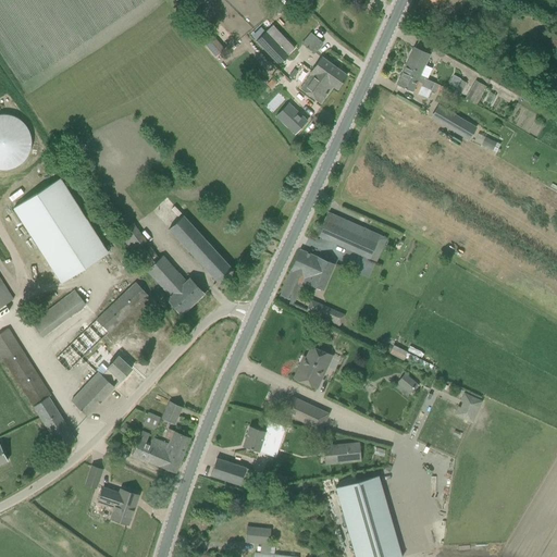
[(420,0),(418,4),(434,13),(437,4),(442,7),(445,0),(420,0)]
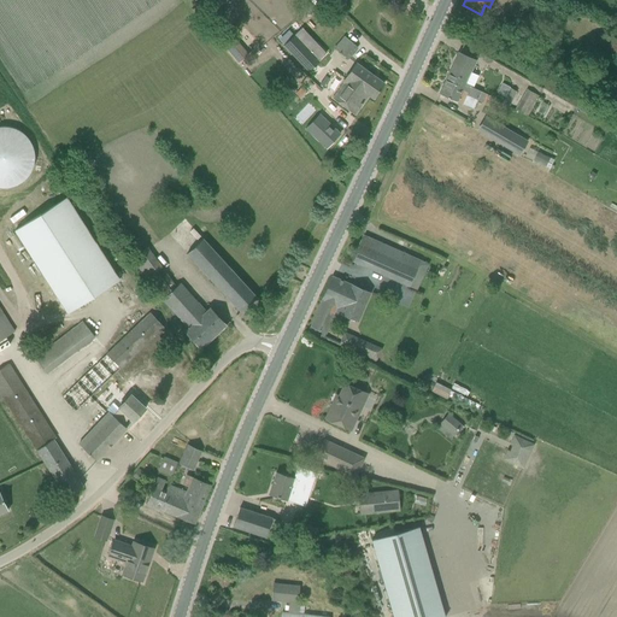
[(317,43),(309,51),(295,35),(285,45),(307,72),(318,63),(318,62),(327,54),(317,43)]
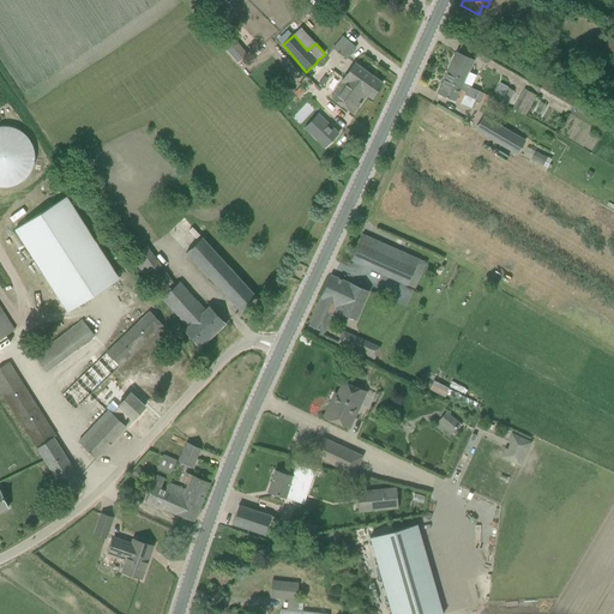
[(232,36),(222,43),(239,64),(248,56),(232,36)]
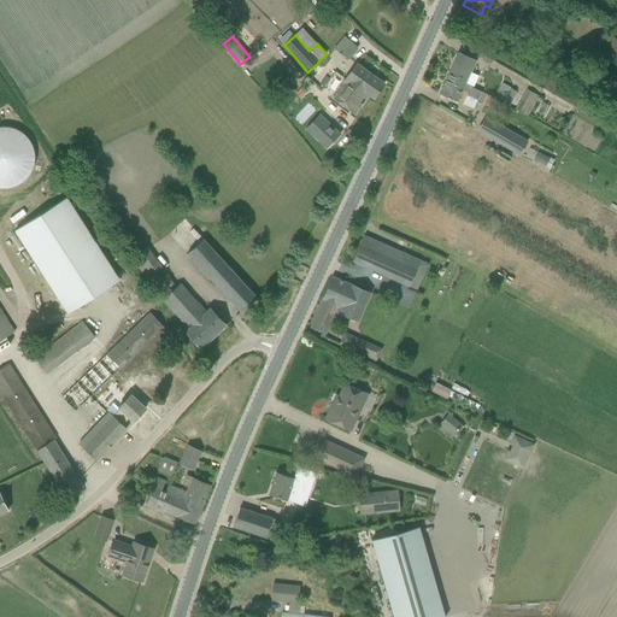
[(340,52),(348,59),(358,48),(350,41),(340,52)]
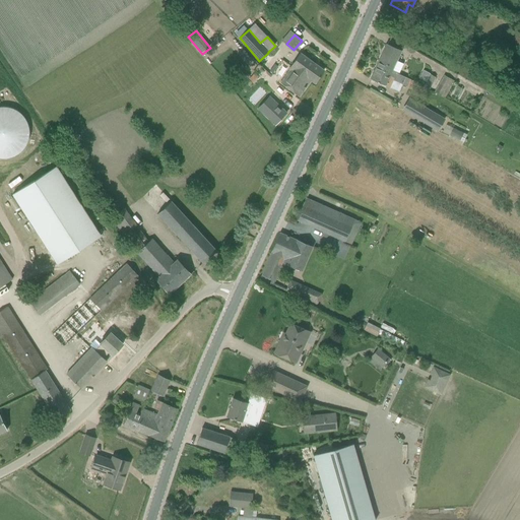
[(390,76),(396,79),(399,73),(403,64),(397,61),(401,51),(386,44),(379,61),(388,65),(385,71),(390,74),(390,76)]
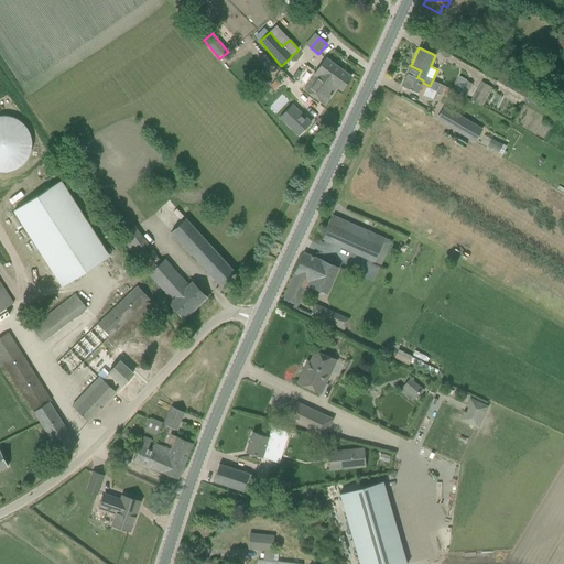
[(342,90),(351,76),(326,58),(315,73),(316,73),(305,89),(324,105),(337,87),(342,90)]
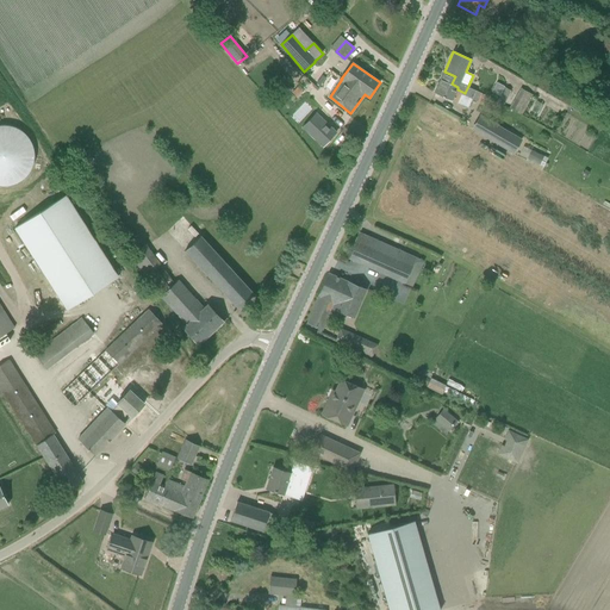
[(444,72),(435,93),(434,93),(452,101),(452,100),(460,104),(468,107),(473,98),(465,93),(458,89),(458,87),(452,83),(455,76),(444,72)]
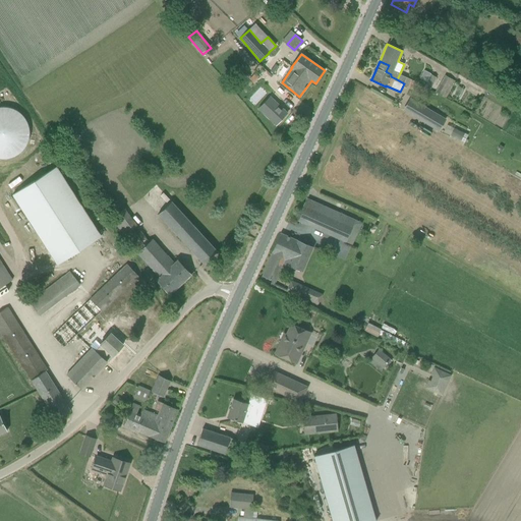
[(430,74),(426,83),(432,87),(437,77),(430,74)]
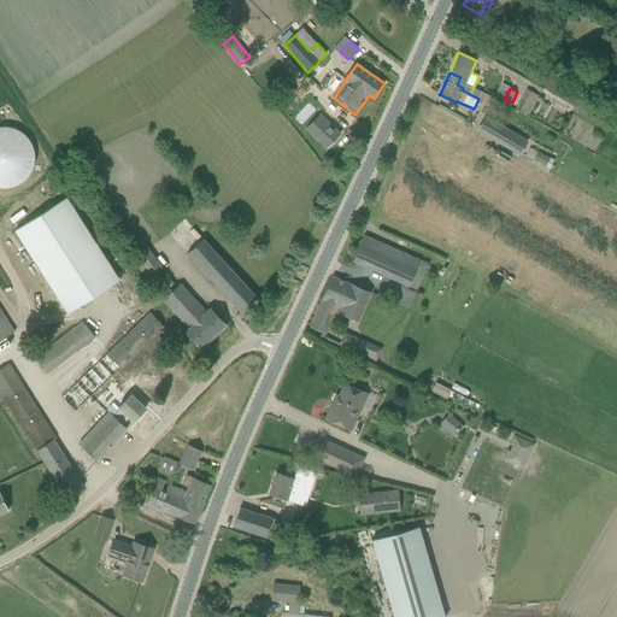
[(516,110),(528,116),(539,97),(527,89),(516,110)]
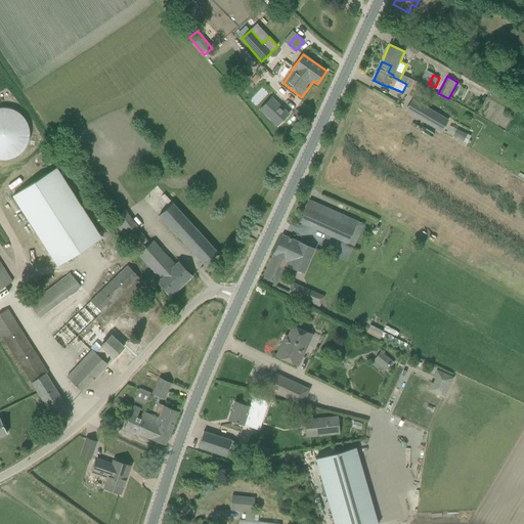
[(271,97),(260,110),(277,126),(289,114),(271,97)]
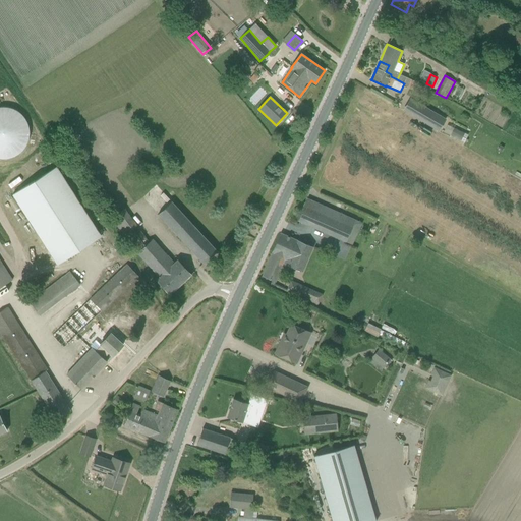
[(436,114),(420,105),(414,115),(429,124),(436,114)]
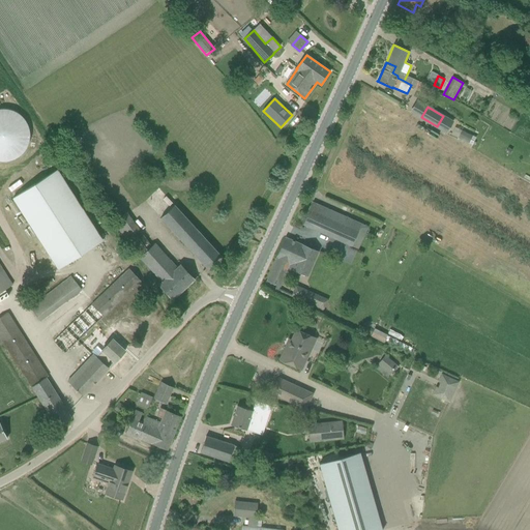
[(31,142),(32,137),(31,131),(30,126),(27,121),(24,118),(20,115),(15,112),(8,111),(5,111),(1,111),(0,111),(0,162),(1,162),(7,163),(11,162),(17,159),(22,157),(25,154),(28,150),(30,146),(31,142)]
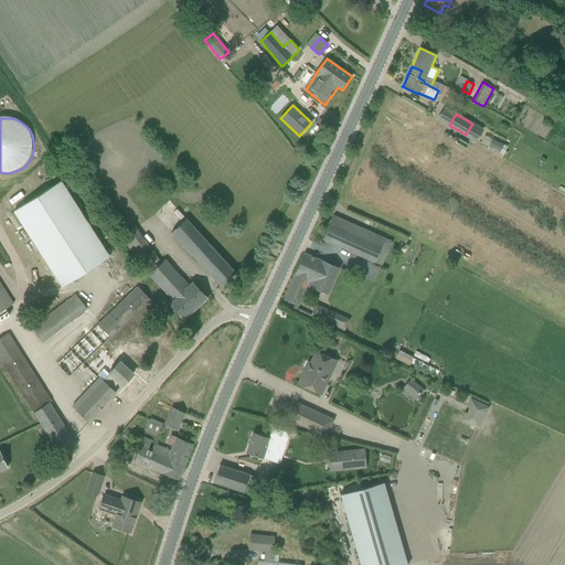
[(492,139),(489,147),(503,155),(508,147),(492,139)]
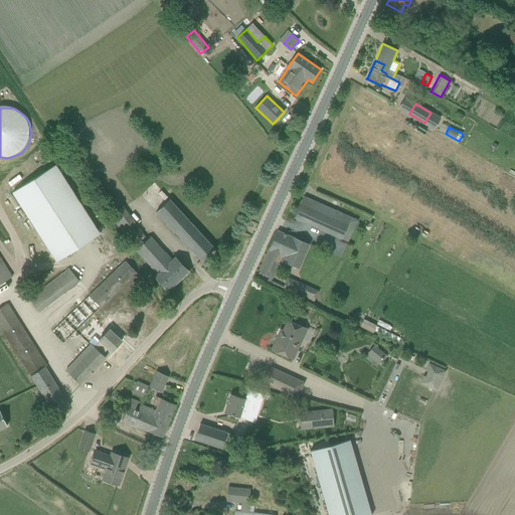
[(12,193),(56,262),(100,233),(56,165),(12,193)]
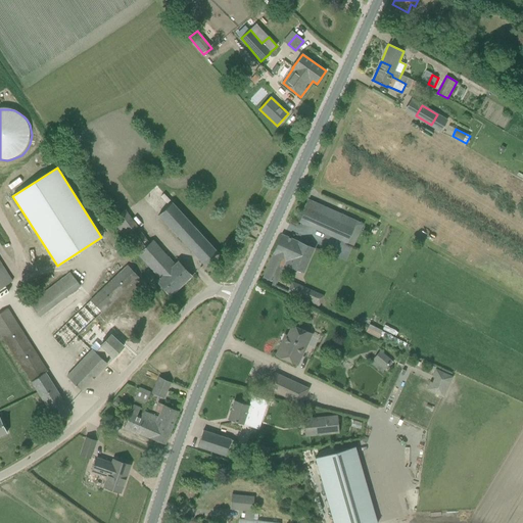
[(156,281),(171,296),(192,276),(178,260),(175,265),(153,240),(149,243),(125,209),(121,204),(120,204),(115,199),(104,207),(112,219),(112,220),(137,254),(159,278),(156,281)]
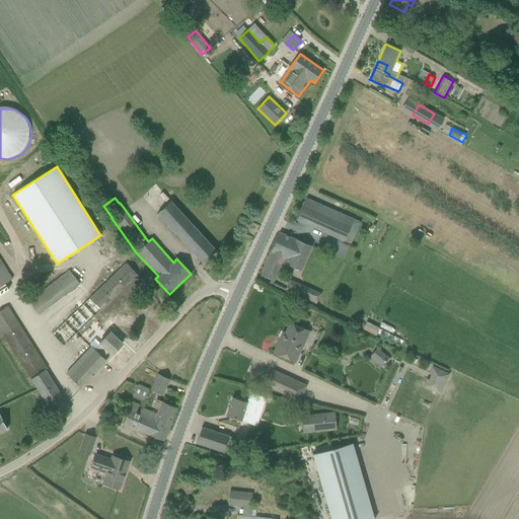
[(353,219),(306,198),(297,220),(344,240),(353,219)]
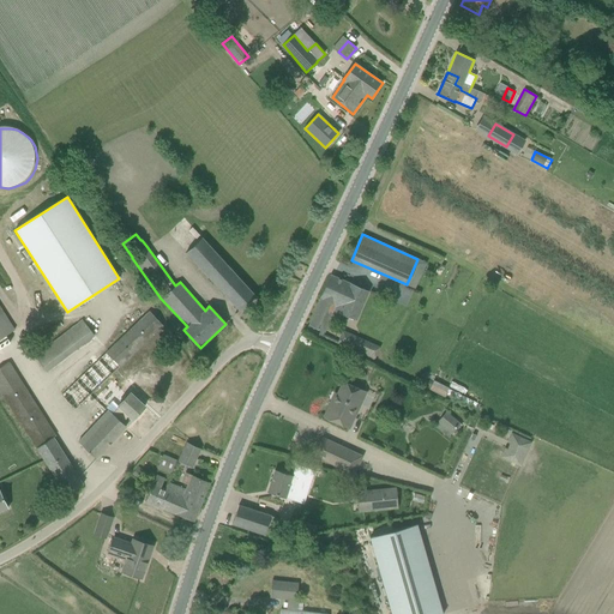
[(186,253),(240,311),(256,296),(202,238),(186,253)]
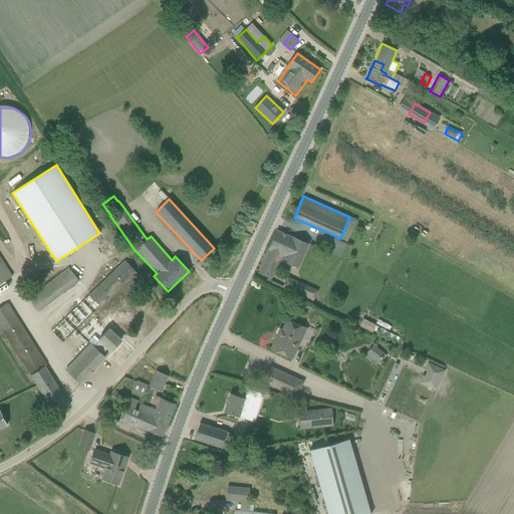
[(294,238),(277,230),(268,249),(269,250),(259,272),(271,278),(279,260),(298,268),(308,244),(294,237),(294,238)]
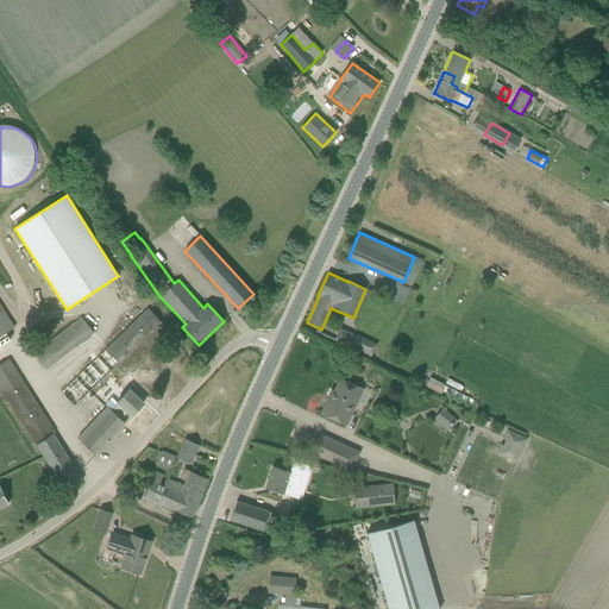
[(10,315),(0,299),(0,337),(14,327),(7,316),(10,315)]
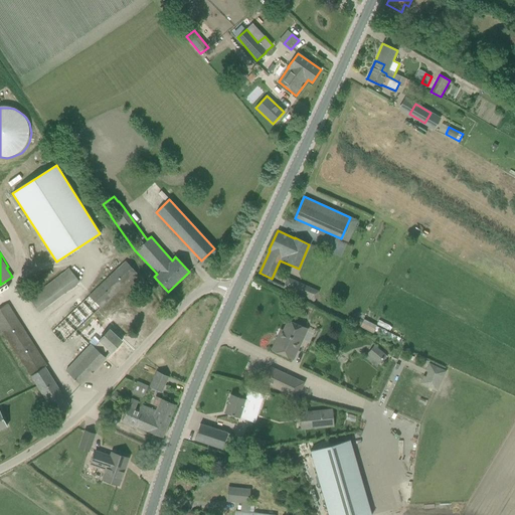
[(52,331),(63,343),(137,273),(126,262),(52,331)]
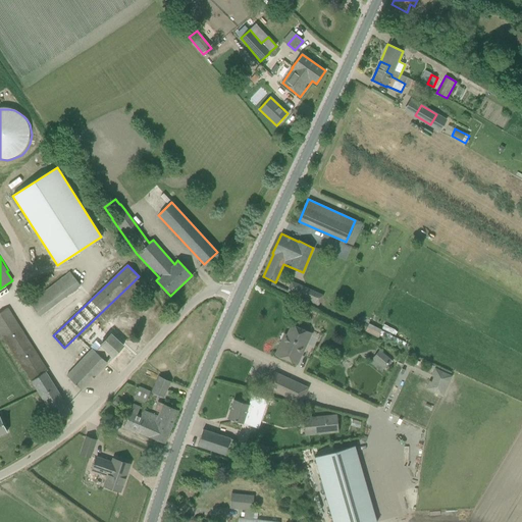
[(29,300),(39,315),(83,285),(71,270),(29,300)]
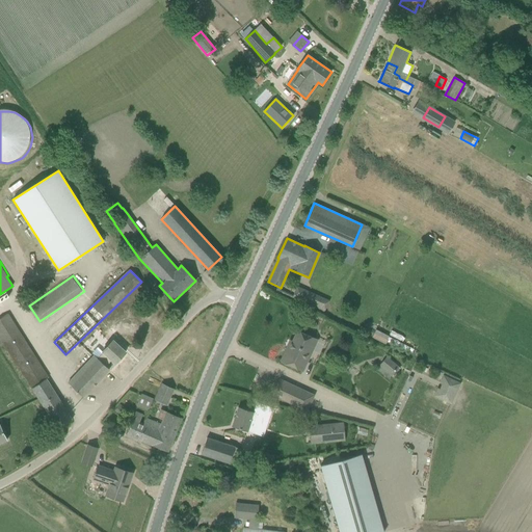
[(300,302),(304,291),(297,288),(293,299),(300,302)]
